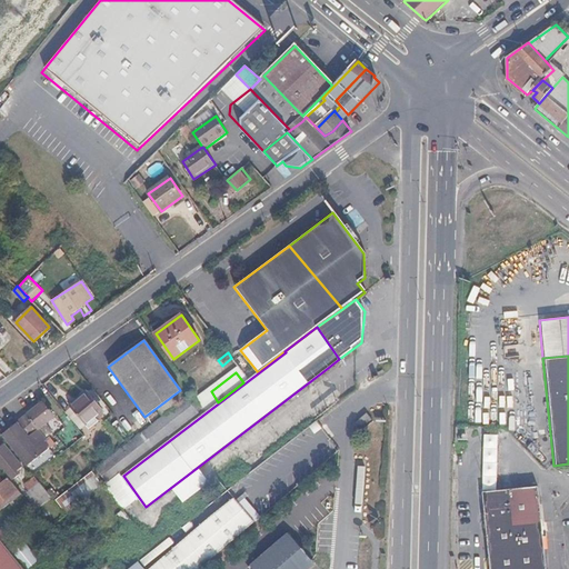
[(198,386),(189,392),(205,412),(213,406),(198,386)]
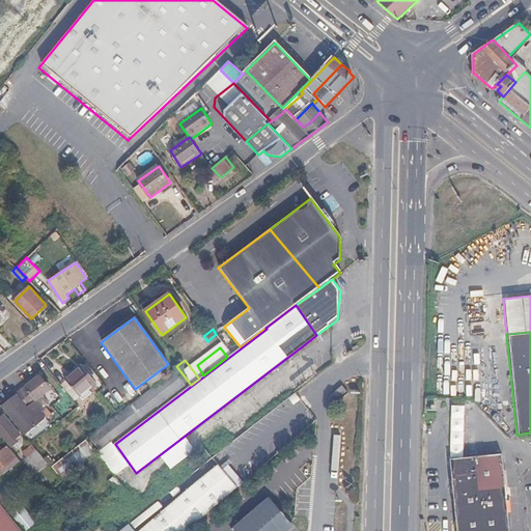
[(93,382),(82,367),(66,379),(77,393),(93,382)]
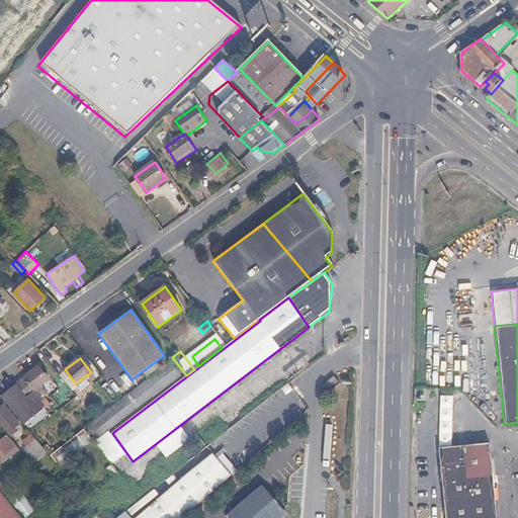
[(140,404),(179,373),(169,360),(131,391),(140,404)]
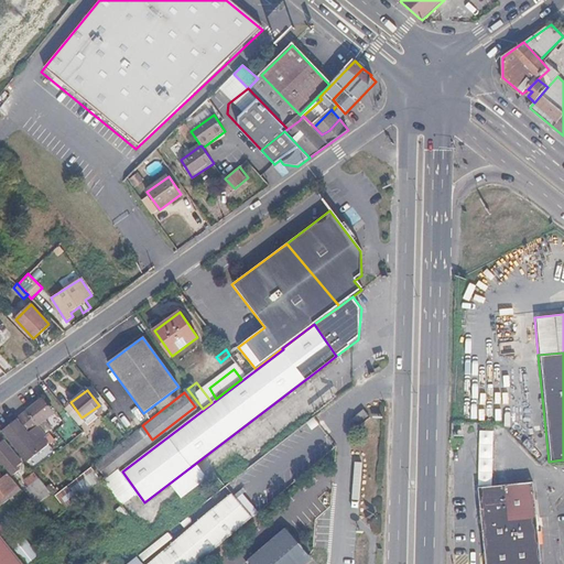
[(43,399),(1,431),(26,462),(47,444),(41,436),(35,441),(29,434),(54,414),(43,399)]
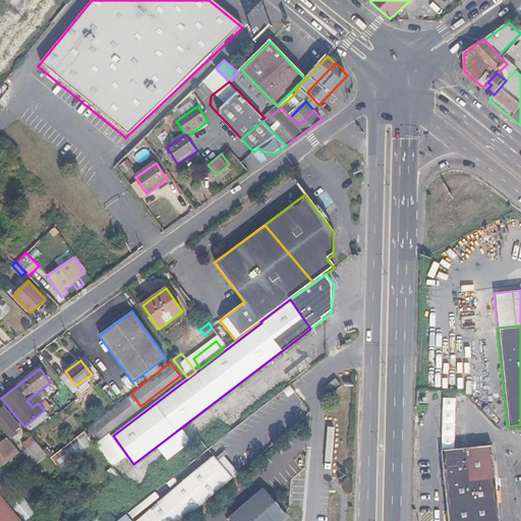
[(64,408),(76,399),(68,388),(61,394),(64,398),(59,402),(64,408)]
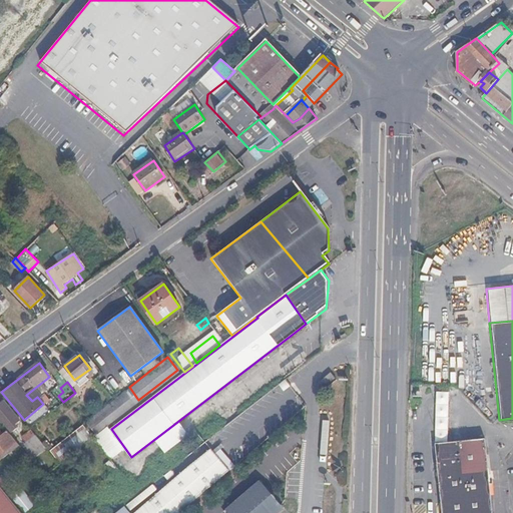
[(96,433),(134,403),(125,391),(87,421),(96,433)]
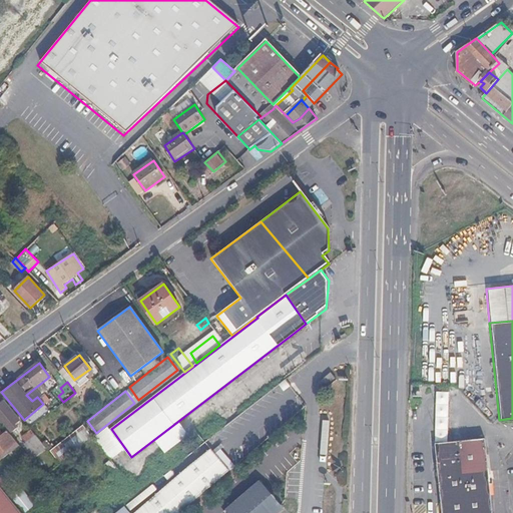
[(0,421),(8,431),(13,427),(15,429),(18,426),(16,424),(20,421),(5,402),(2,404),(0,401),(0,421)]
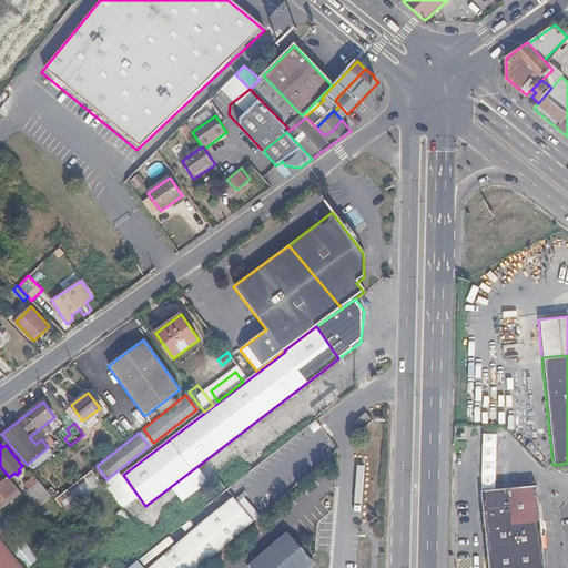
[(9,477),(0,466),(0,503),(18,489),(17,488),(11,480),(9,477)]
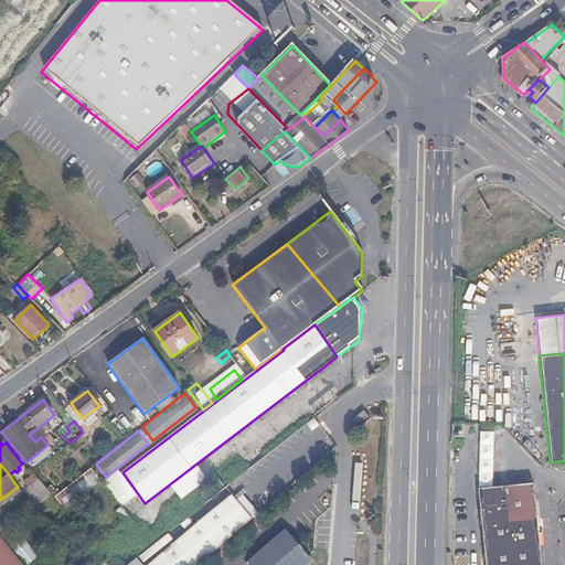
[(11,478),(17,486),(22,481),(17,473),(11,478)]
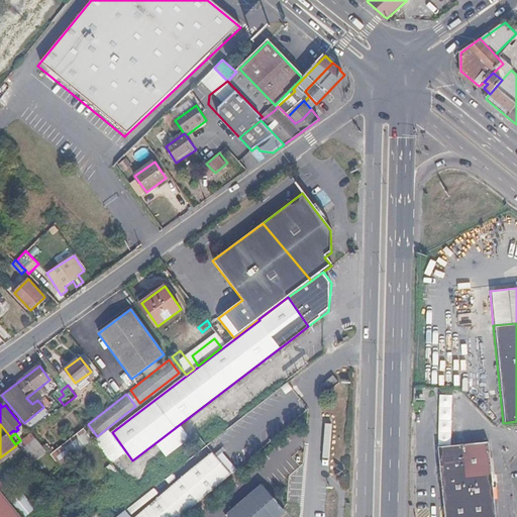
[(34,459),(46,450),(32,433),(22,440),(26,446),(24,447),(34,459)]
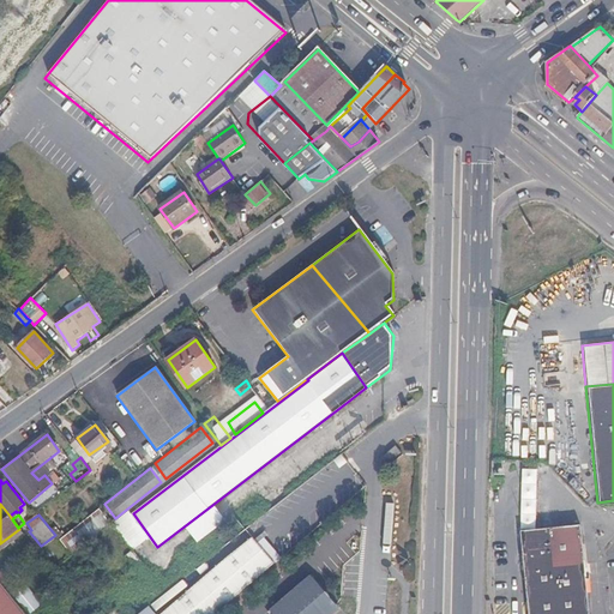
[(584,613),(577,524),(517,530),(524,613),(584,613)]
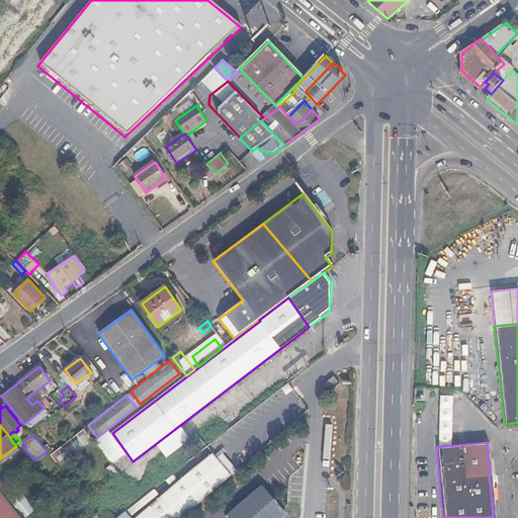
[(0,463),(19,449),(16,446),(0,458),(0,463)]
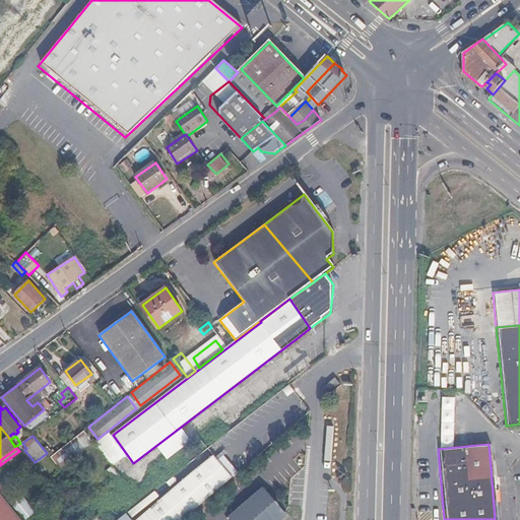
[(150,519),(183,519),(234,476),(213,454),(145,513),(150,519)]
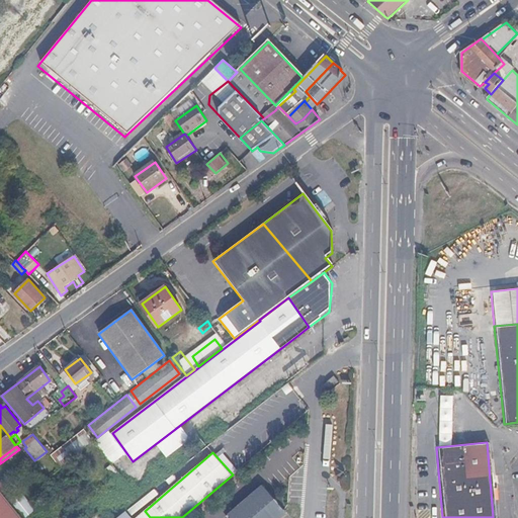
[(6,481),(0,485),(0,491),(20,517),(23,517),(33,510),(17,490),(14,492),(6,481)]
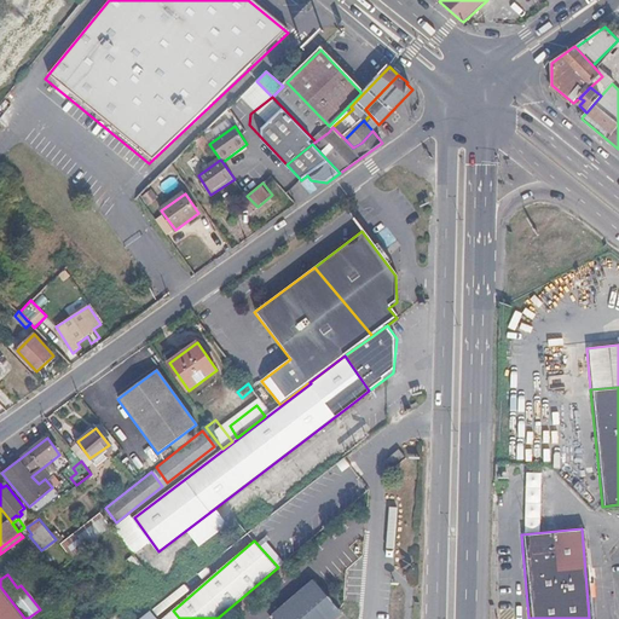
[(327,618),(336,612),(313,583),(270,618),(327,618)]
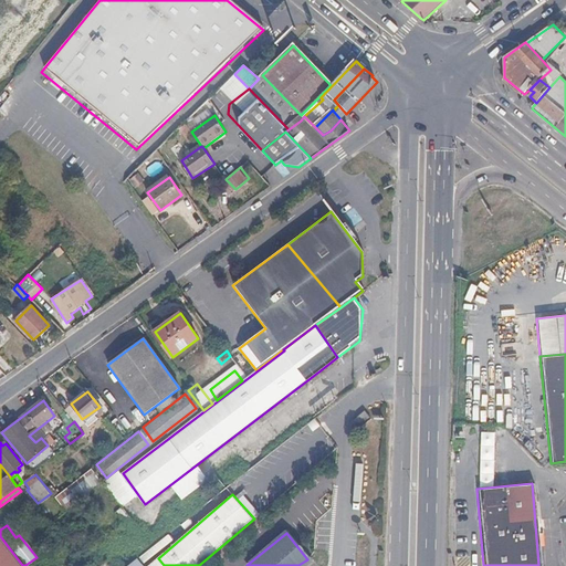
[(22,565),(0,536),(0,565),(22,565)]
